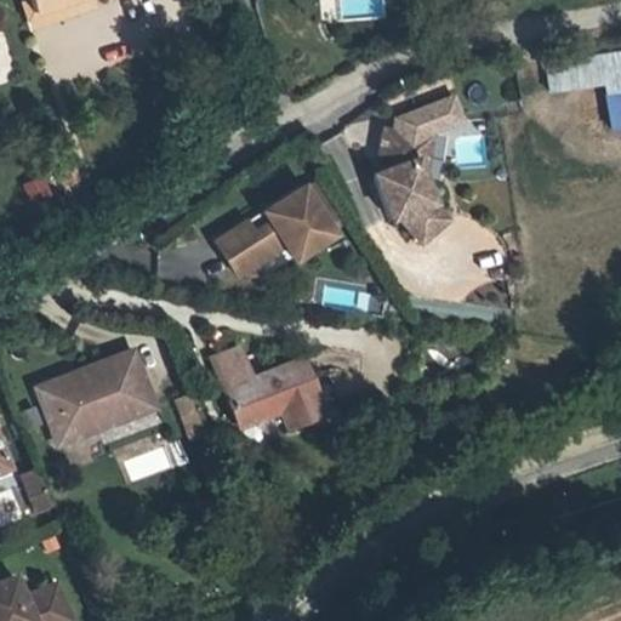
[(30,27),(84,11),(80,0),(53,0),(26,9),(30,27)]
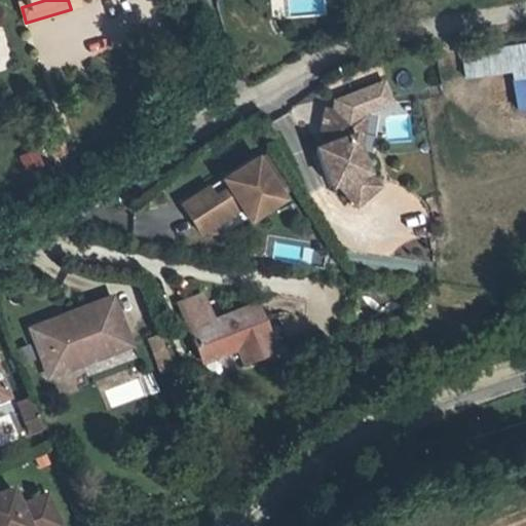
[(525,109),(525,44),(460,49),(462,77),(512,74),(514,111),(525,109)]
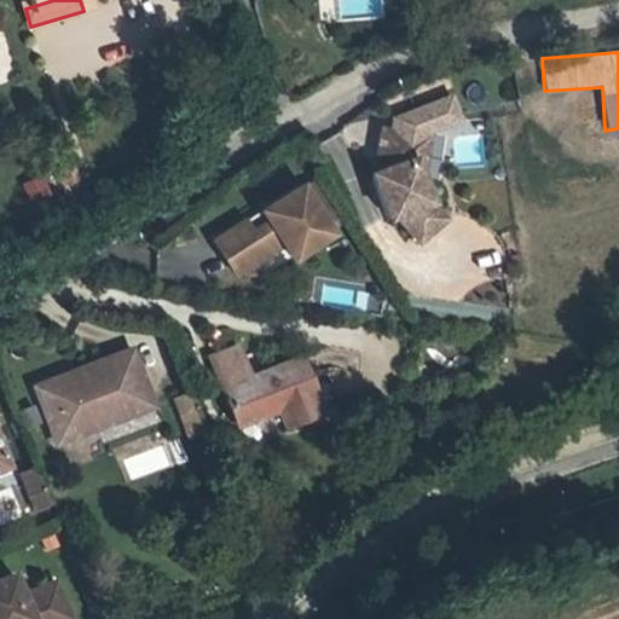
[(420,243),(447,221),(435,204),(424,178),(418,158),(423,137),(387,129),(381,156),(386,169),(374,173),(388,219),(398,217),(420,243)]
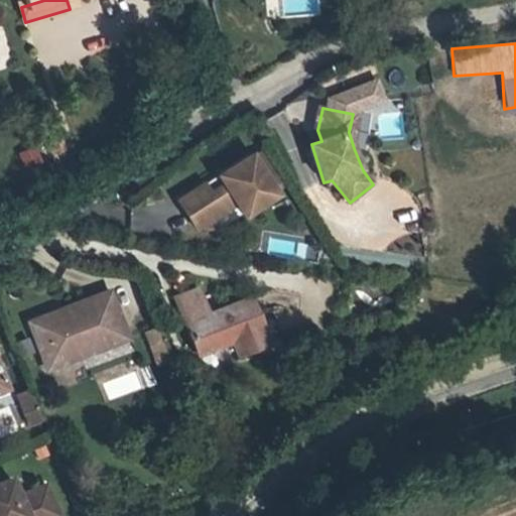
[(362,116),(353,114),(349,132),(354,148),(362,116)]
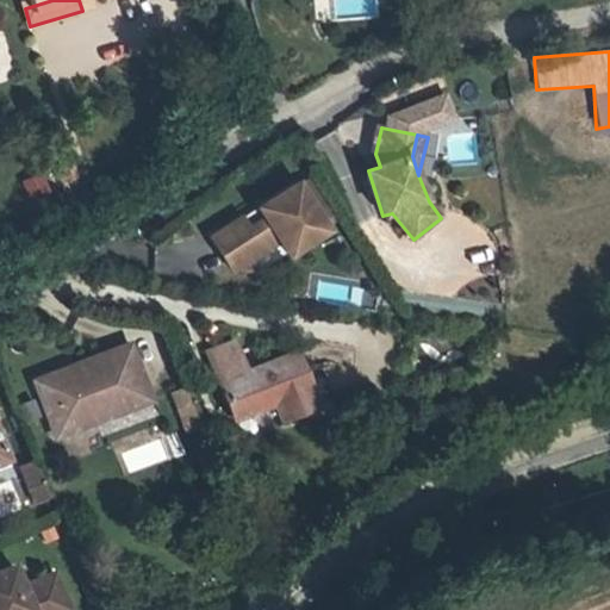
[(44,172),(20,184),(30,203),(54,191),(44,172)]
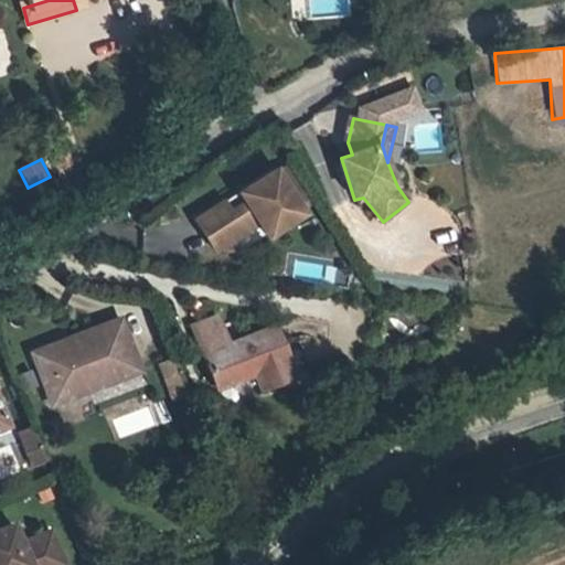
[(225,202),(198,220),(215,251),(260,223),(268,236),(306,214),(279,170),(242,192),(252,208),(234,217),(225,202)]
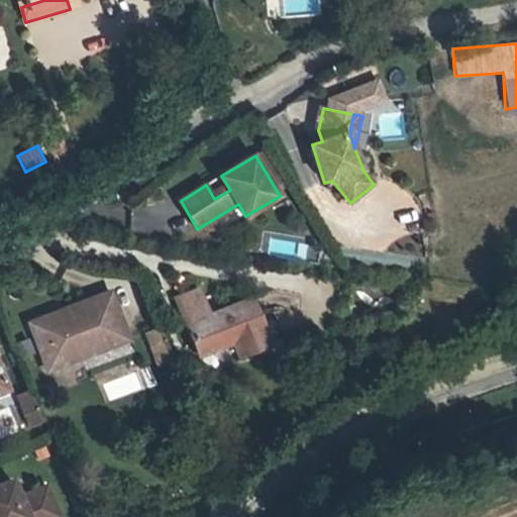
[(105,290),(25,319),(42,359),(74,348),(76,353),(123,336),(105,290)]
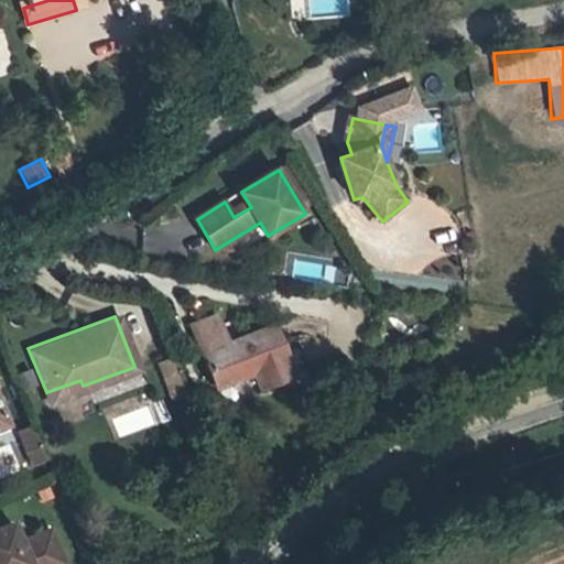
[(270,321),(195,347),(208,381),(247,367),(252,382),(289,369),(270,321)]
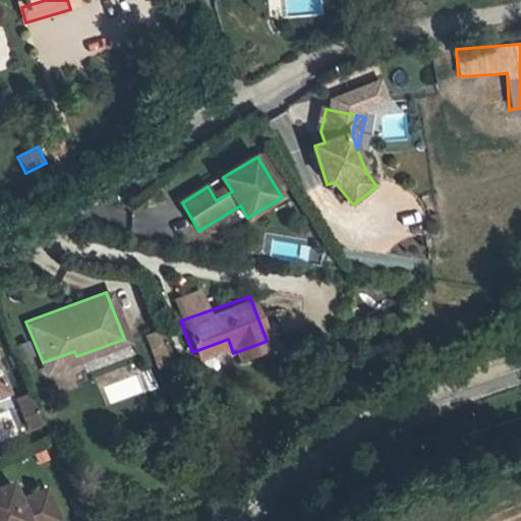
[(146,333),(152,348),(163,344),(157,329),(146,333)]
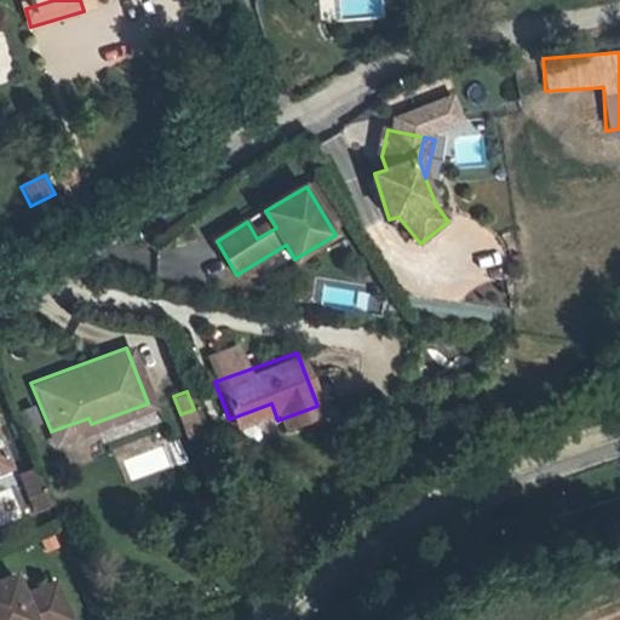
[(181,414),(189,440),(204,434),(194,409),(181,414)]
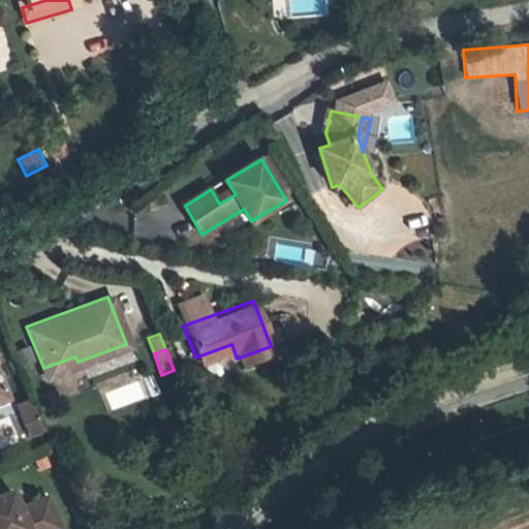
[(211,380),(229,373),(225,361),(206,368),(211,380)]
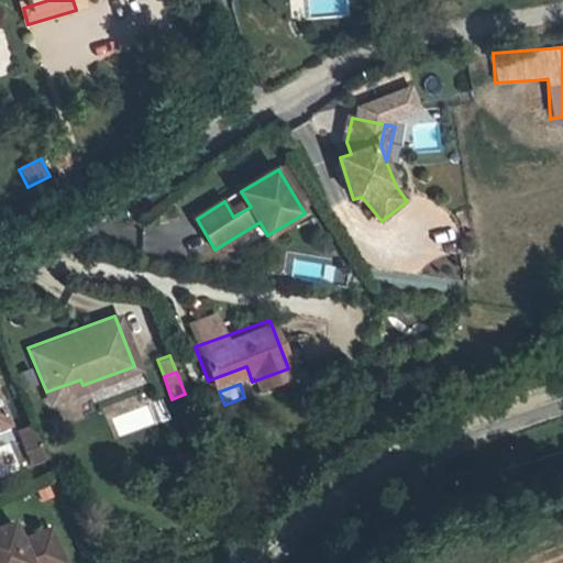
[(109,418),(117,437),(167,418),(159,398),(109,418)]
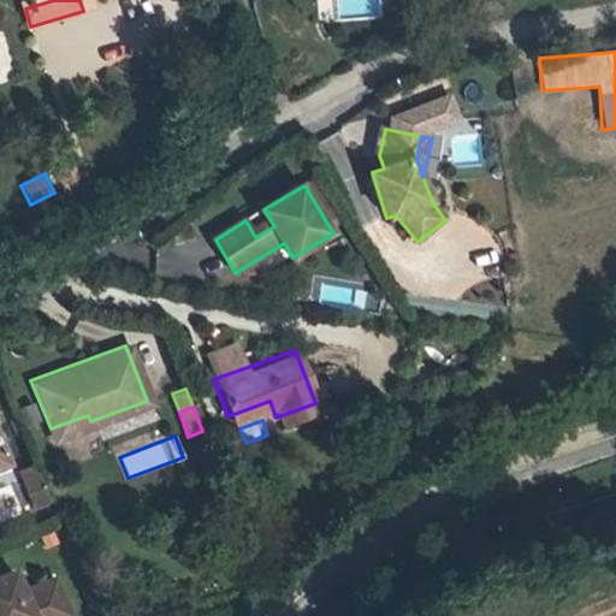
[(19,465),(29,489),(43,483),(35,458),(19,465)]
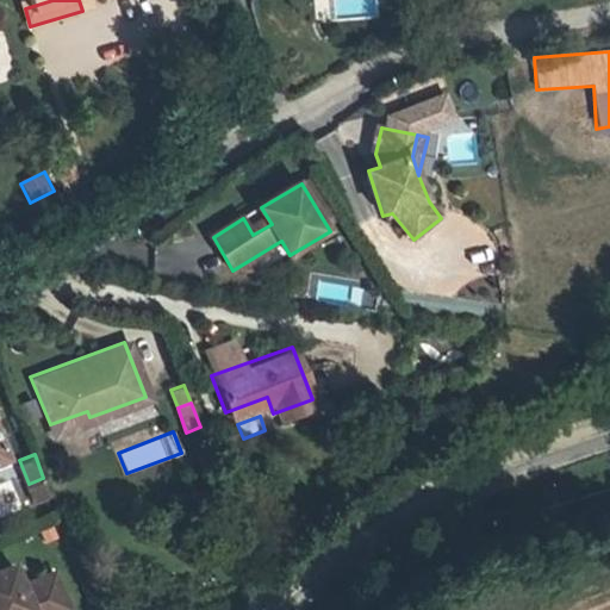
[(35,503),(50,496),(43,478),(29,484),(35,503)]
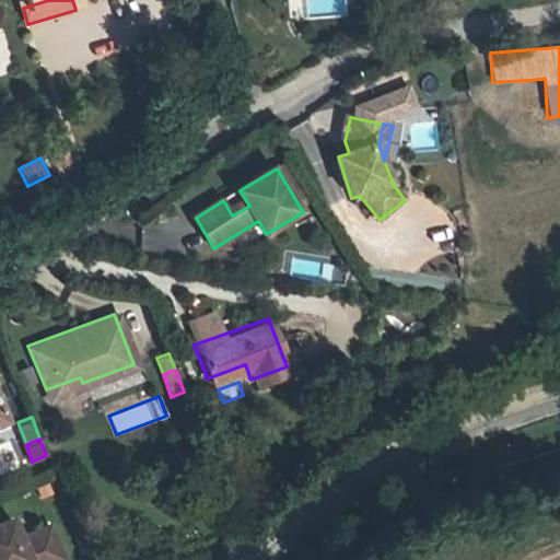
[(18,531),(9,506),(0,510),(0,559),(25,548),(28,559),(35,559),(56,553),(44,521),(18,531)]
